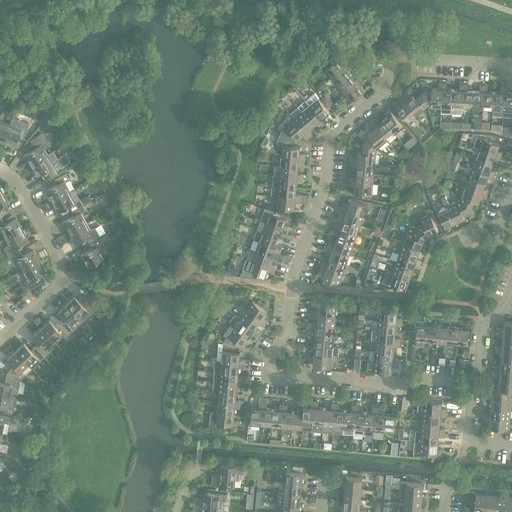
[(324,70),(331,78),(349,63),(346,60),(342,63),(338,58),(324,70)]
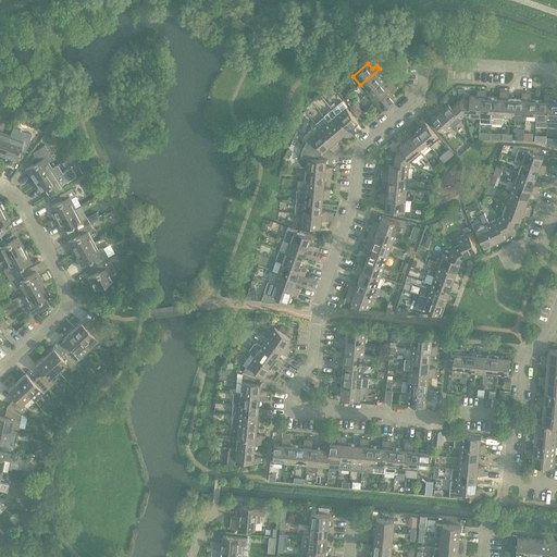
[(380,69),(360,85),(367,94),(382,81),(378,76),(383,72),(380,69)]
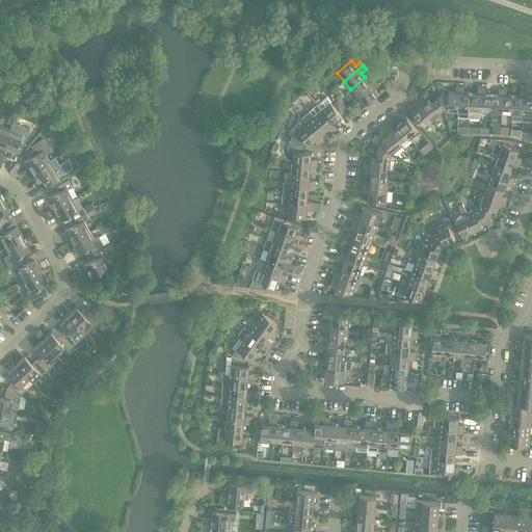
[(365,77),(350,89),(357,98),(376,82),(374,78),(369,82),(365,77)]
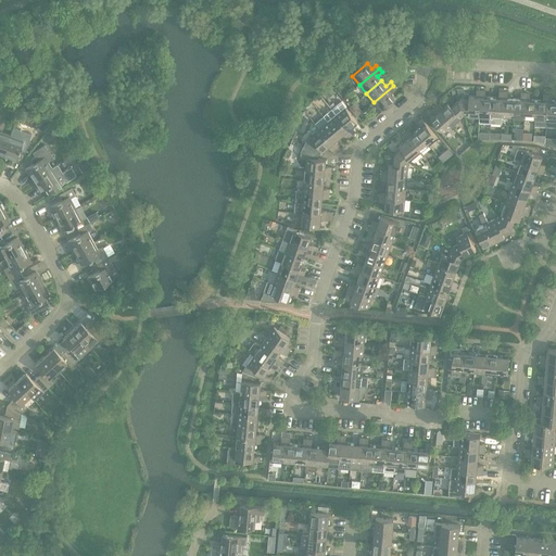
[(393,86),(374,102),(381,111),(396,99),(391,93),(396,89),(393,86)]
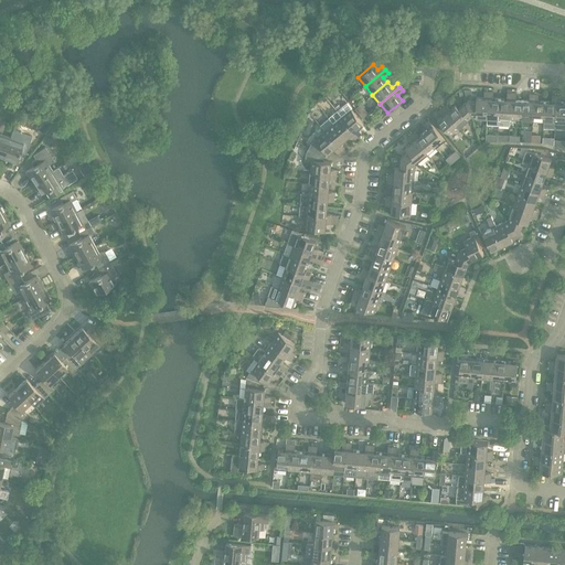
[(467,102),(472,118),(488,118),(489,92),(484,92),(483,98),(477,97),(477,103),(467,102)]
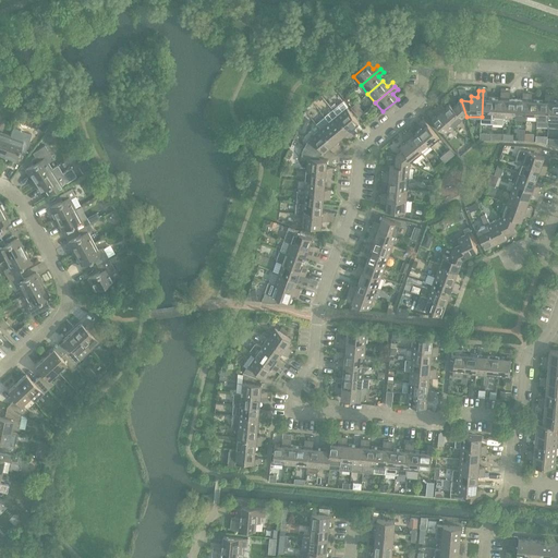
[(482,117),(481,123),(493,123),(494,98),(487,97),(487,91),(483,91),(482,117)]
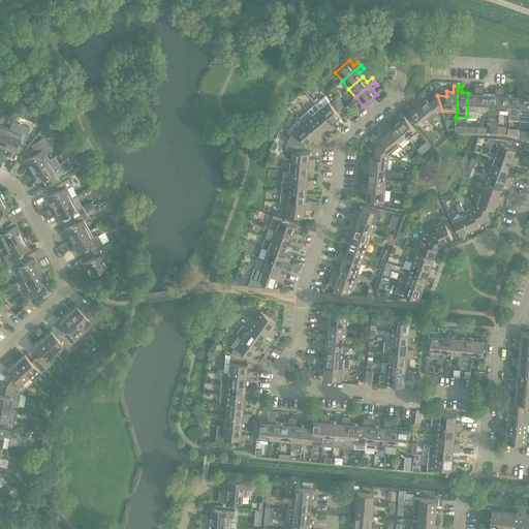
[(468,93),(467,117),(477,118),(478,113),(479,88),(474,87),(474,93),(468,93)]
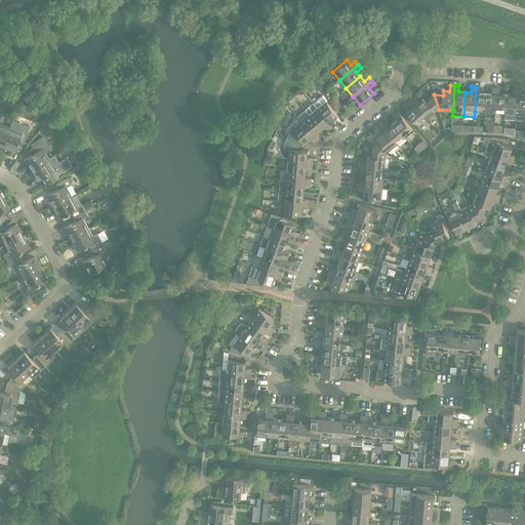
[(476,87),(475,112),(485,112),(486,93),(480,93),(480,87),(476,87)]
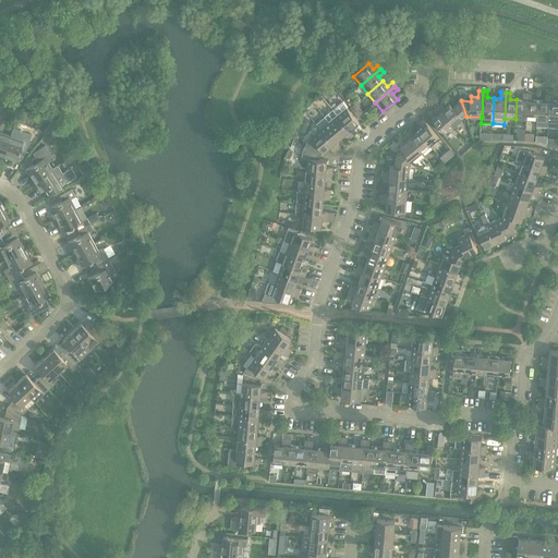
[(517,99),(516,119),(526,120),(526,119),(528,94),(523,93),(523,99),(517,99)]
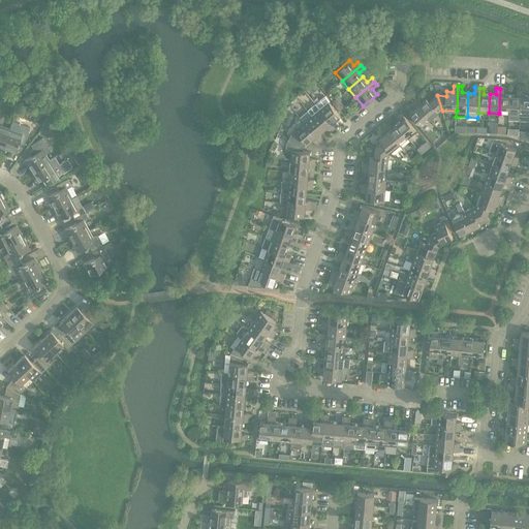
[(499,113),(499,114),(509,114),(510,95),(504,95),(504,89),(500,89),(499,113)]
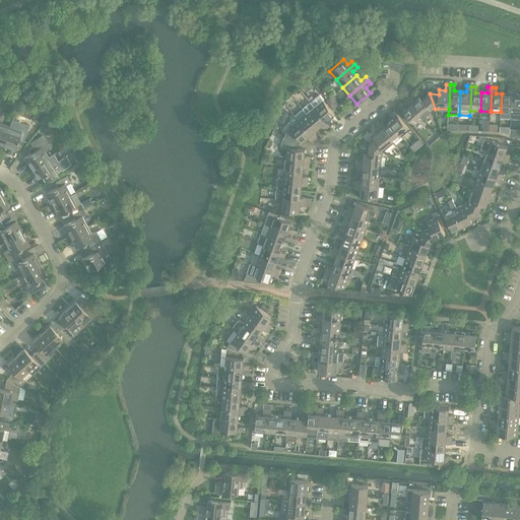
[(501,112),(501,118),(511,119),(513,88),(508,88),(508,93),(502,93),(501,112)]
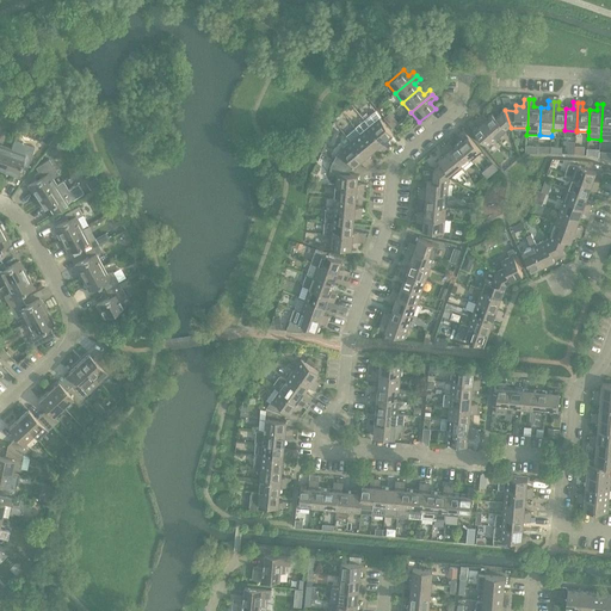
[(603,104),(600,140),(610,139),(610,111),(606,111),(608,104),(603,104)]
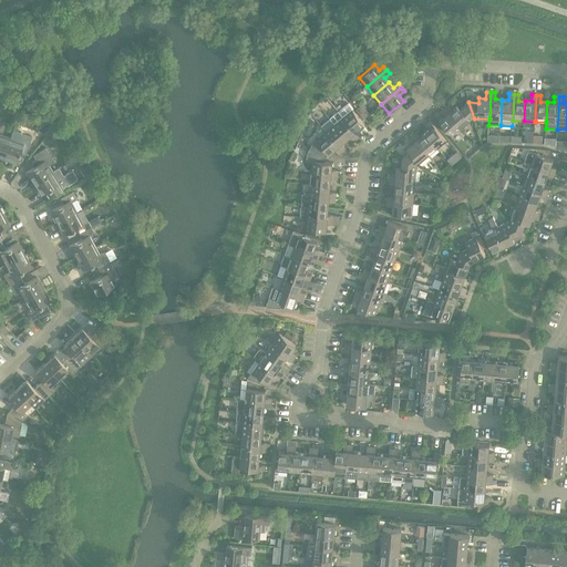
[(444,109),(462,129),(473,119),(474,119),(468,102),(467,102),(461,109),(457,105),(452,111),(447,105),(444,109)]
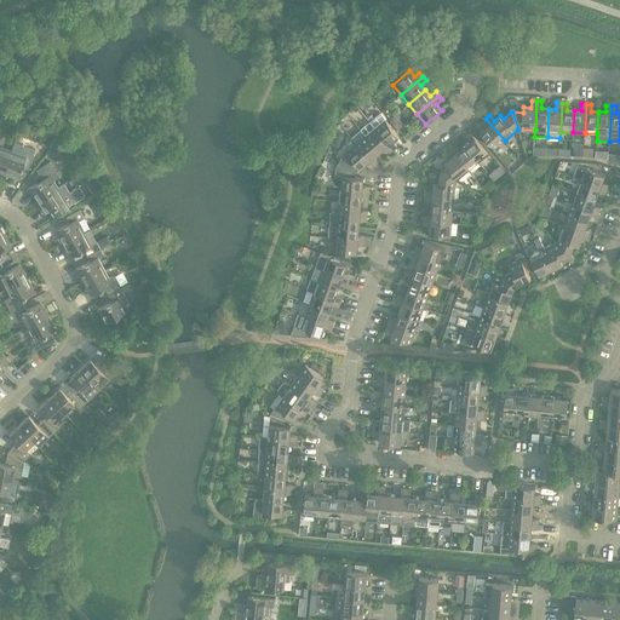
[(382,113),(371,121),(372,125),(375,127),(375,128),(394,149),(397,147),(392,142),(399,136),(385,119),(386,118),(382,113)]
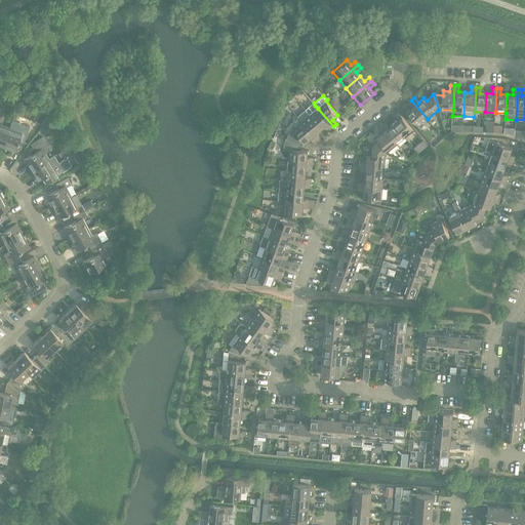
[(419,126),(428,119),(411,101),(408,104),(412,108),(407,113),(419,126)]
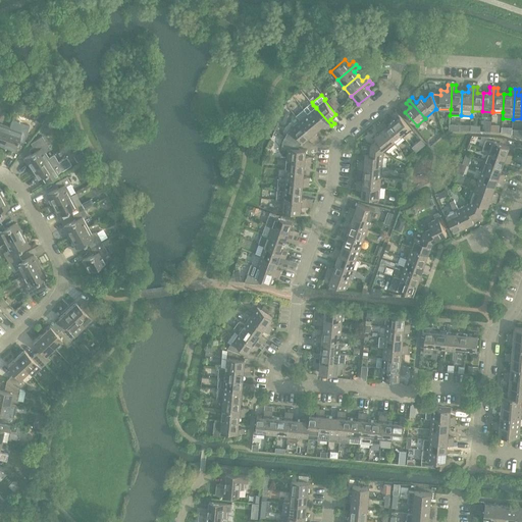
[(312,102),(304,109),(308,114),(319,128),(324,124),(327,128),(331,125),(316,108),(316,107),(313,105),(312,102)]
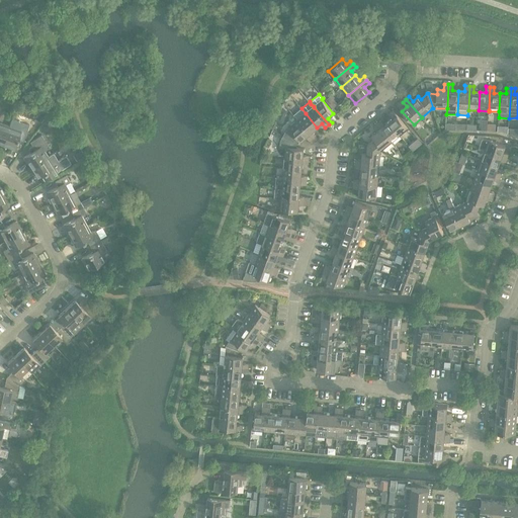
[(297,119),(316,142),(319,140),(312,132),(317,127),(306,113),(301,108),(293,114),(297,119)]
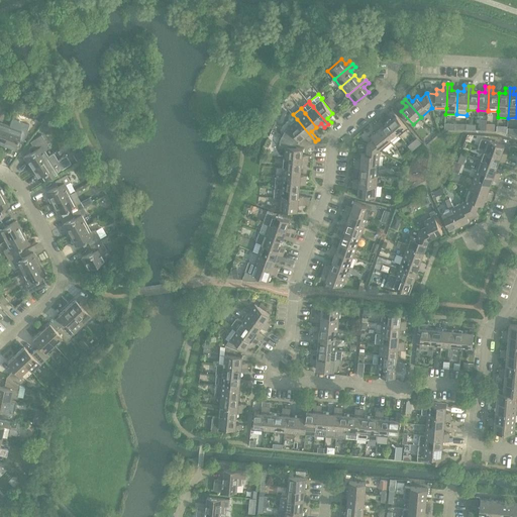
[(42,110),(35,118),(40,122),(47,114),(42,110)]
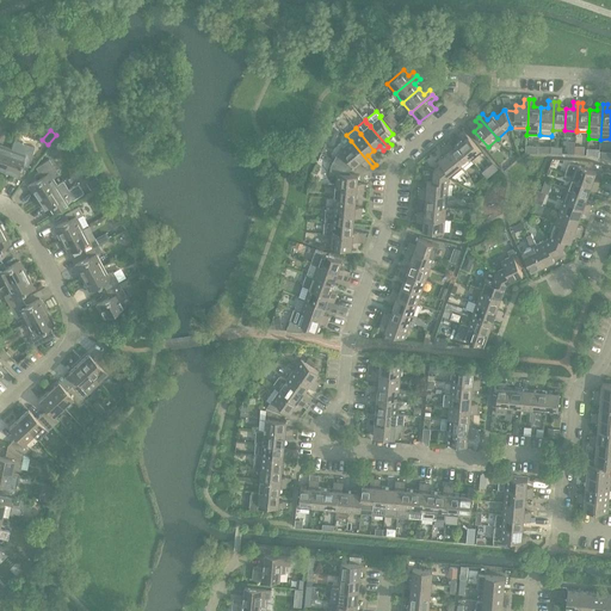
[(458,143),(471,160),(481,152),(468,135),(463,130),(458,134),(463,140),(458,143)]
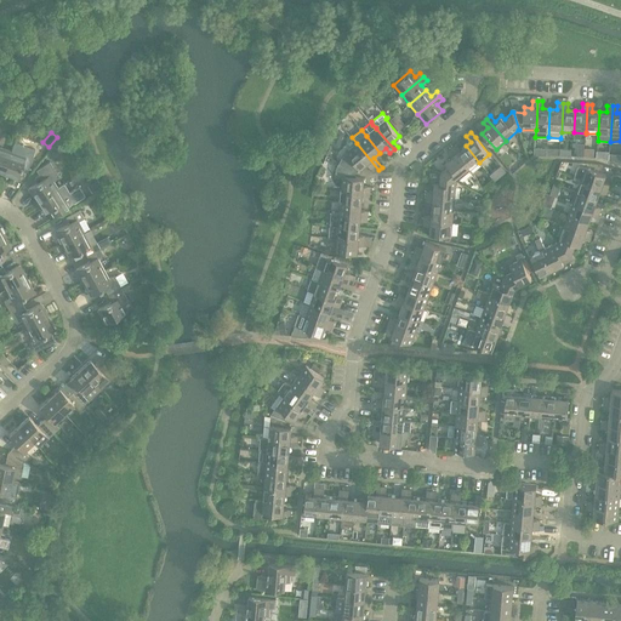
[(342,158),(339,164),(357,171),(366,164),(374,174),(379,170),(357,143),(346,152),(347,153),(342,158)]
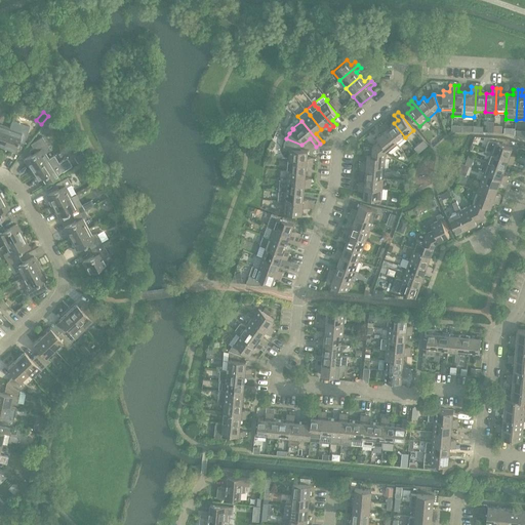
[(382,125),(397,144),(405,137),(394,123),(389,128),(385,123),(382,125)]
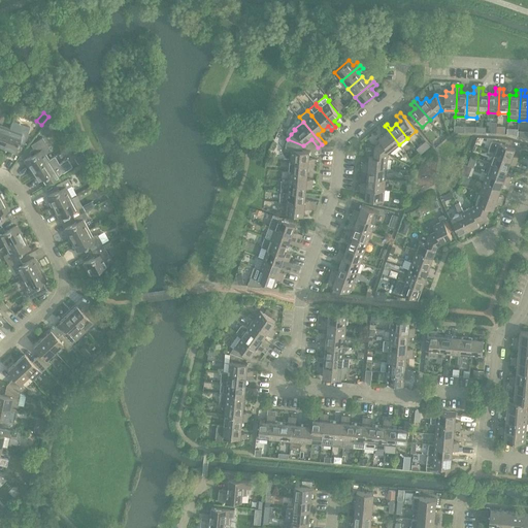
[(0,146),(3,149),(10,129),(0,125),(0,146)]
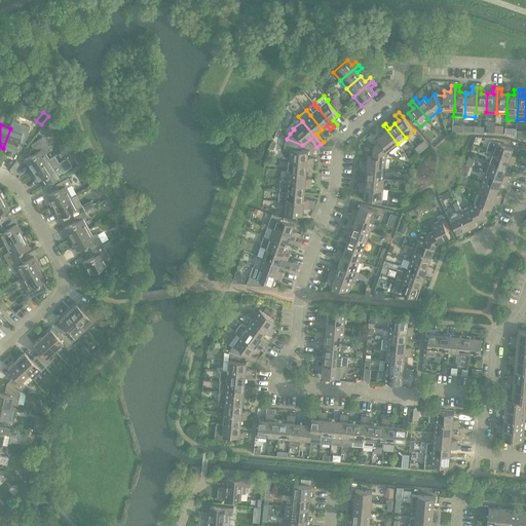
[(10,128),(3,148),(14,152),(20,140),(25,142),(29,129),(19,125),(16,130),(10,128)]
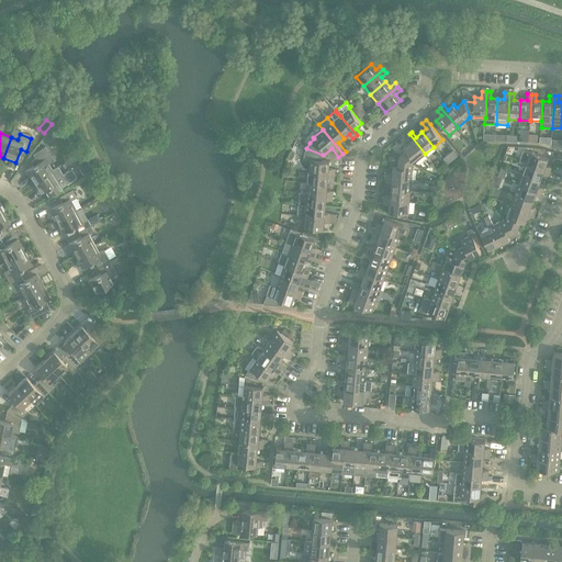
[(47,134),(44,139),(48,144),(53,138),(47,134)]
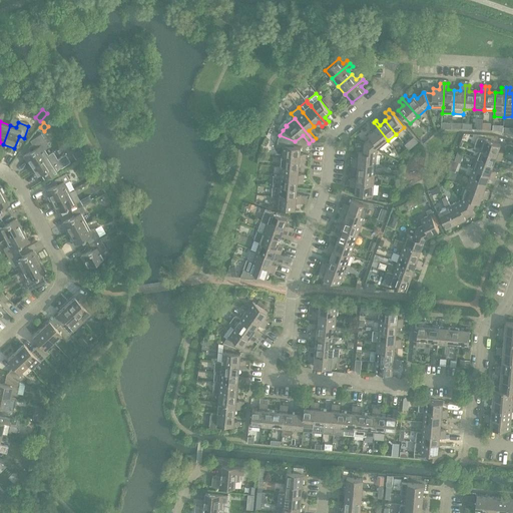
[(365,143),(377,150),(388,140),(374,122),(370,125),(374,129),(369,134),(372,138),(365,143)]
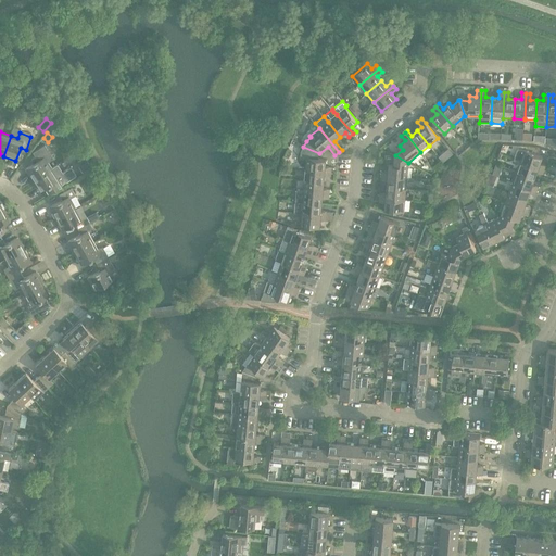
[(34,164),(26,169),(34,180),(52,168),(48,162),(53,159),(49,151),(45,146),(33,153),(35,156),(32,159),(30,160),(34,164)]
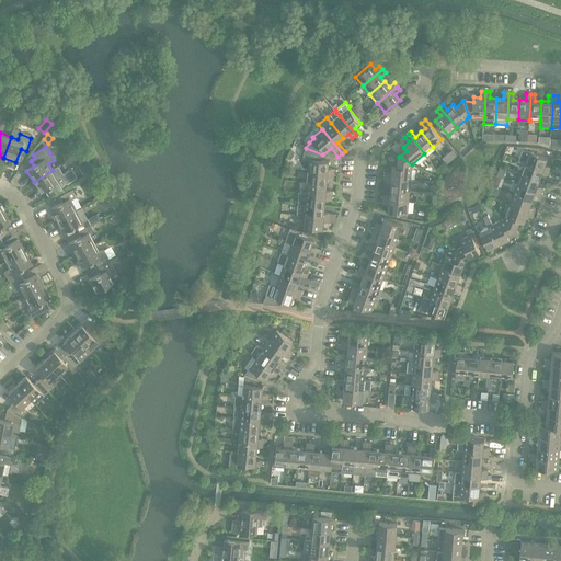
[(309,160),(308,171),(334,173),(334,169),(329,169),(329,161),(321,160),(322,156),(322,155),(306,148),(304,152),(302,159),(309,160)]
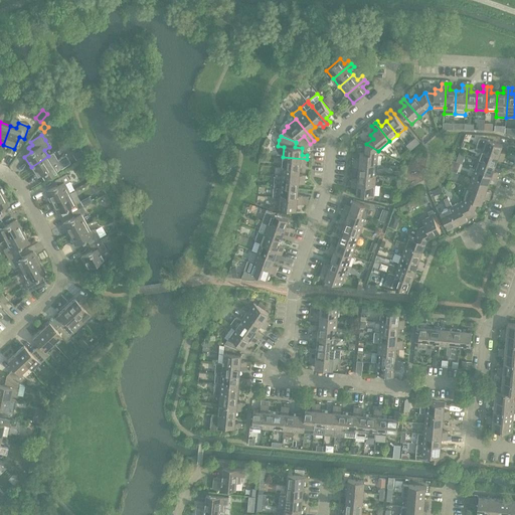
[(410,142),(414,147),(419,143),(415,138),(410,142)]
